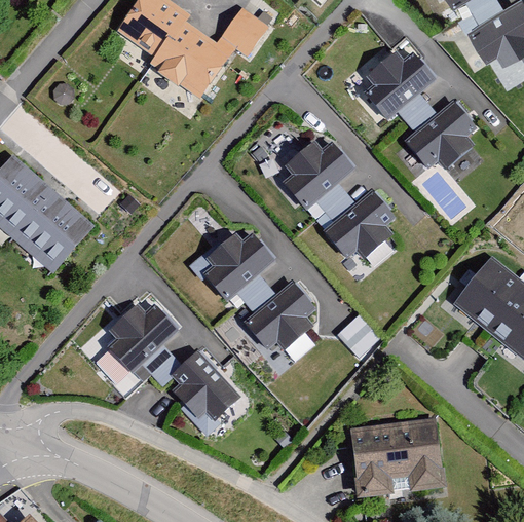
[(173,42),(190,14),(167,0),(139,0),(116,34),(154,60),(169,40),(173,42)]
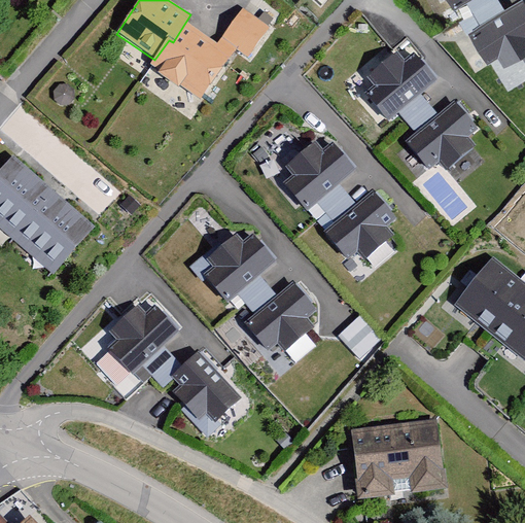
[(524,0),(514,0),(465,27),(486,63),(501,54),(505,61),(524,48),(524,0)]
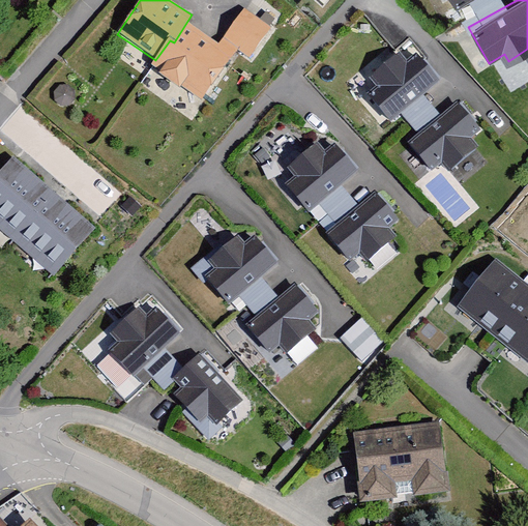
[(232,53),(187,22),(174,42),(170,40),(155,60),(151,66),(201,99),(232,53)]
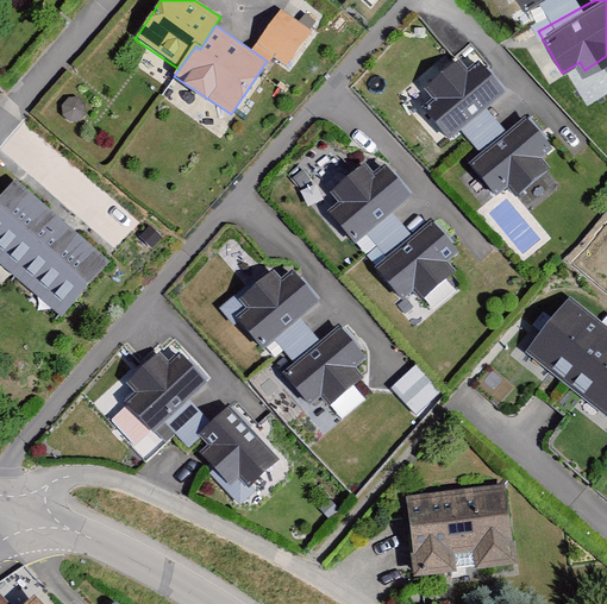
[(424,89),(433,99),(418,111),(444,143),(502,93),(477,64),(467,73),(457,62),(424,89)]
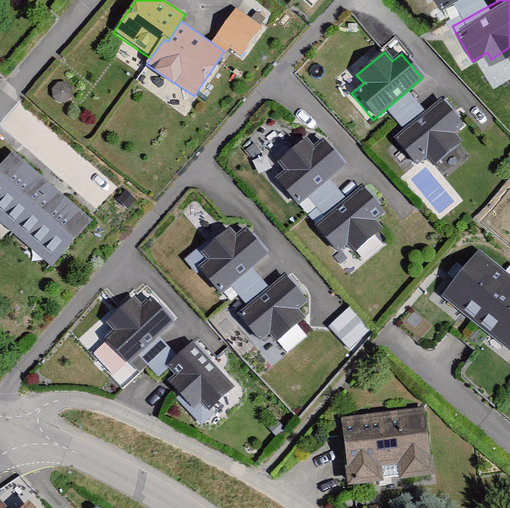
[(460,141),(454,133),(465,125),(443,97),(394,136),(415,163),(427,154),(433,162),(460,141)]
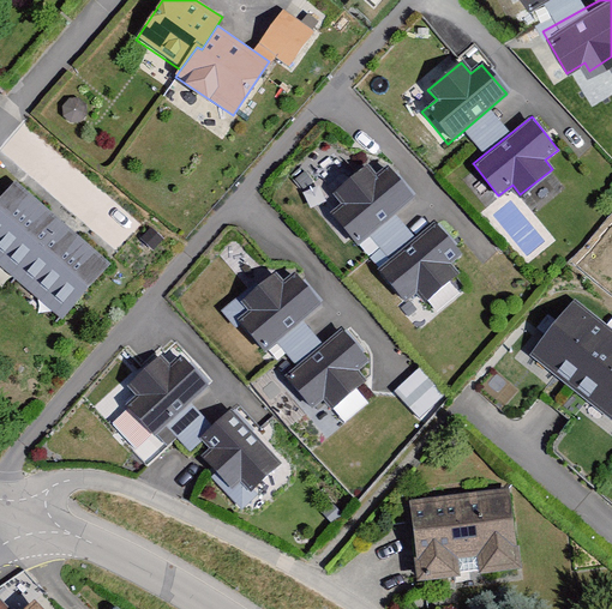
[(357,246),(412,199),(385,166),(372,176),(363,168),(333,191),(341,199),(325,212),(357,246)]
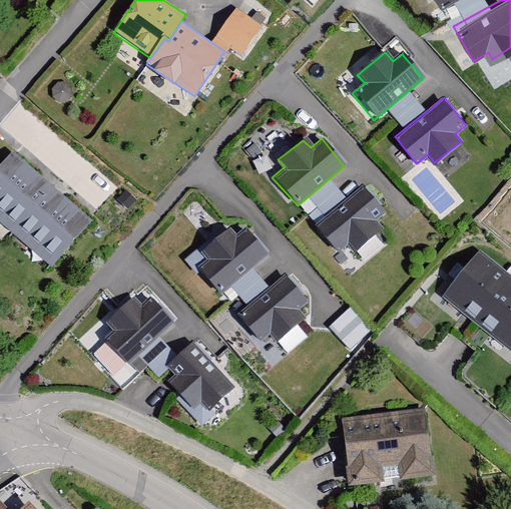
[(0,222),(12,233),(51,186),(13,153),(0,167),(0,222)]
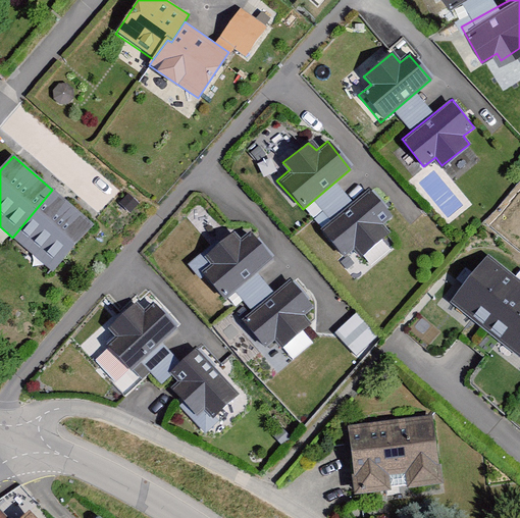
[(392,216),(367,187),(318,225),(344,256),(355,247),(361,254),(386,234),(379,225),(392,216)]
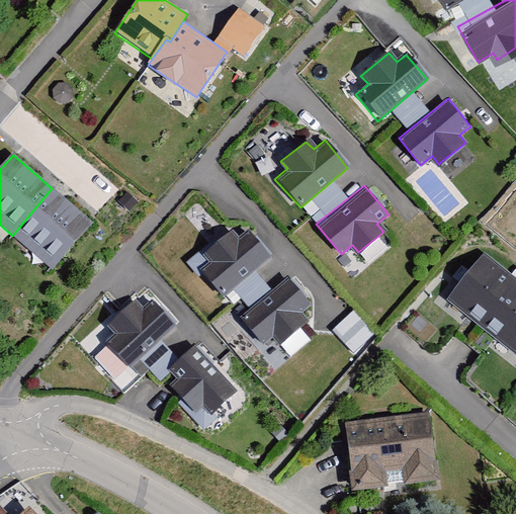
[(52,188),(12,236),(54,270),(93,224),(52,188)]
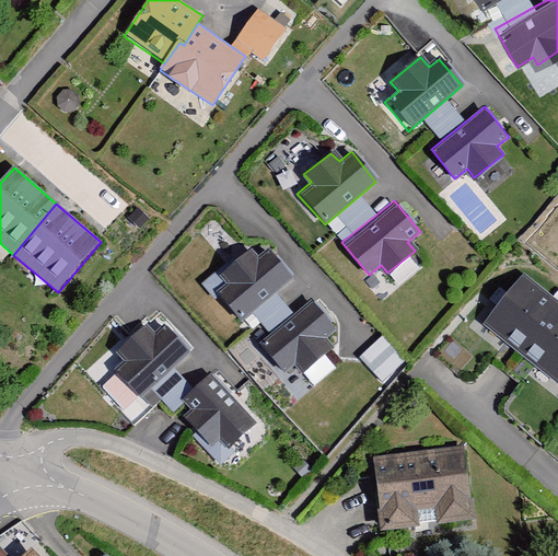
[(237,321),(290,275),(258,242),(243,254),(235,246),(212,267),(219,275),(204,289),(237,321)]
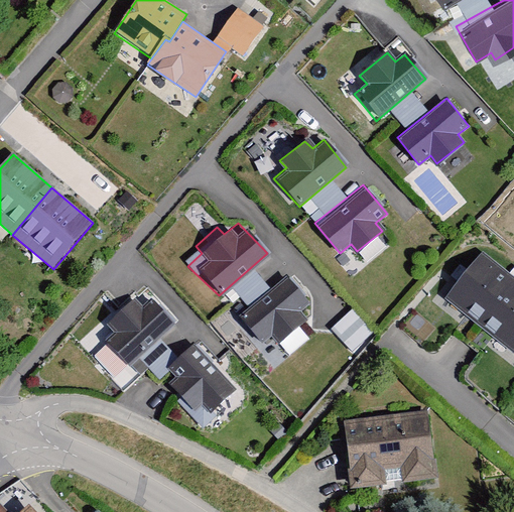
[(445,297),(479,326),(513,282),(513,276),(483,252),(445,297)]
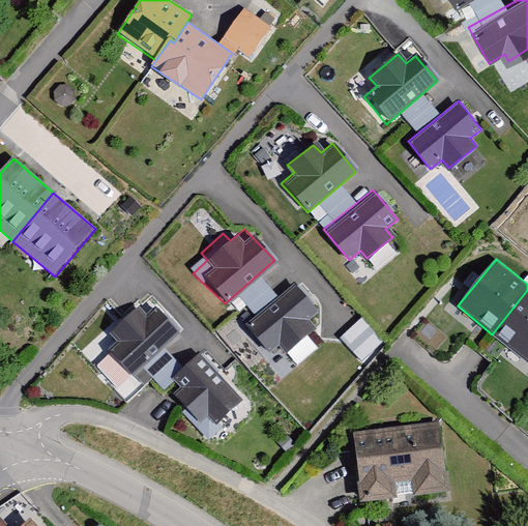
[(320,312),(292,283),(238,325),(268,356),(279,346),(285,352),(317,328),(310,321),(320,312)]
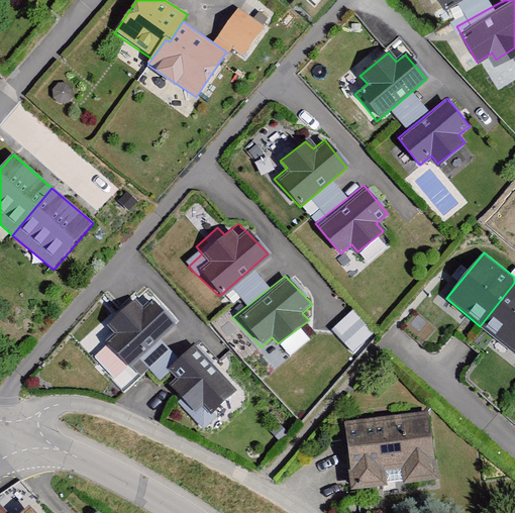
[(514,283),(480,326),(512,351),(514,347),(514,283)]
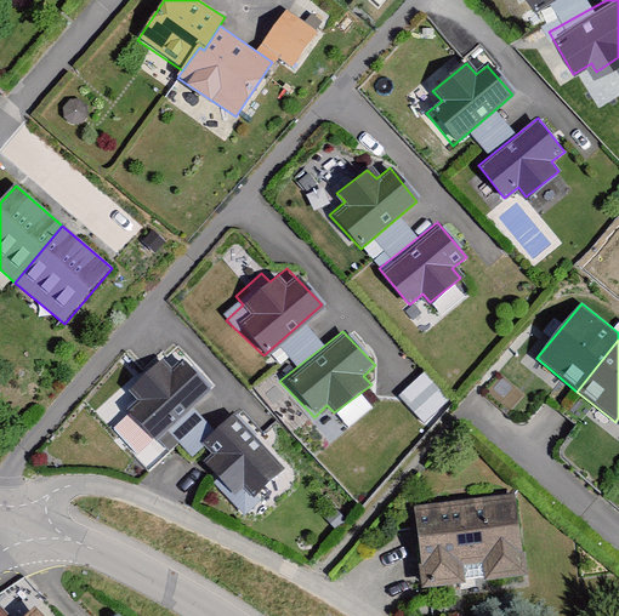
[(157,441),(208,389),(171,353),(159,365),(152,357),(126,382),(135,389),(120,403),(157,441)]
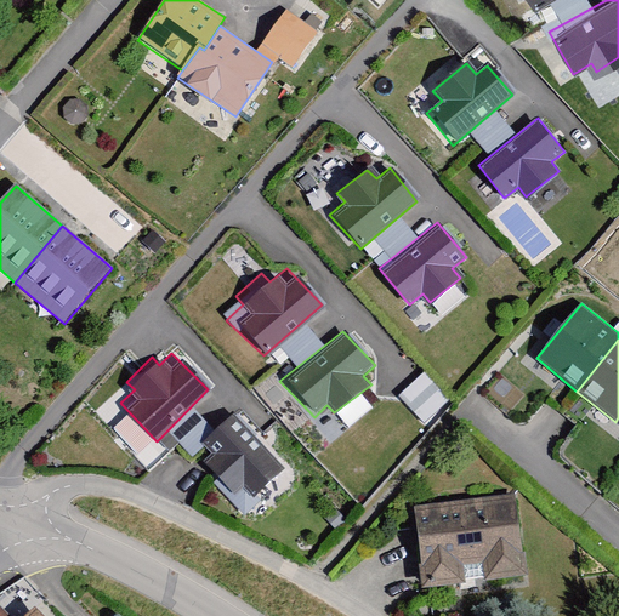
[(424,371),(398,395),(426,423),(450,399),(424,371)]
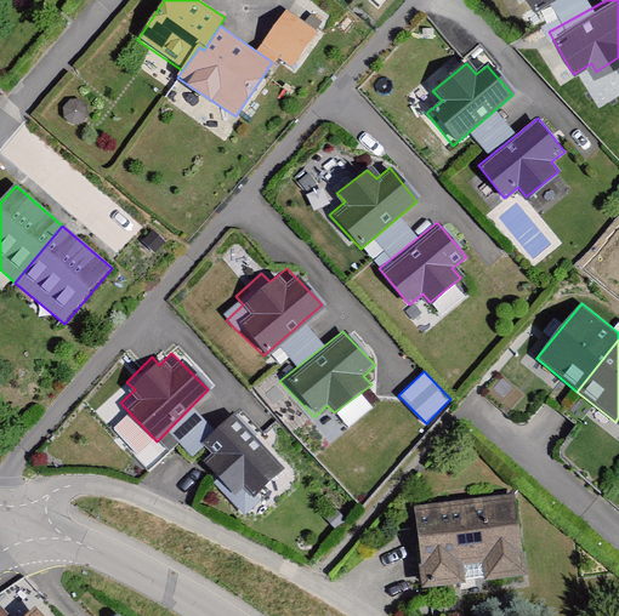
[(280,467),(231,415),(199,443),(210,455),(202,462),(231,494),(242,485),(251,496),(280,467)]
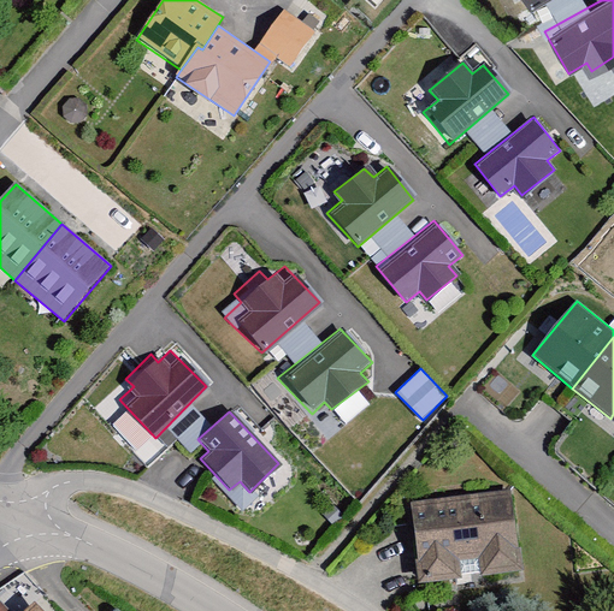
[(409,499),(419,583),(519,573),(503,491),(409,499)]
